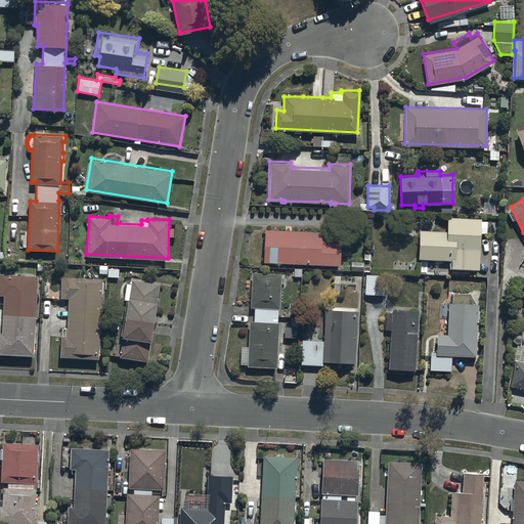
[(478,268),(479,231),(486,232),(486,220),(481,220),(481,217),(446,217),(446,230),(419,229),(418,258),(451,259),(451,267),(478,268)]
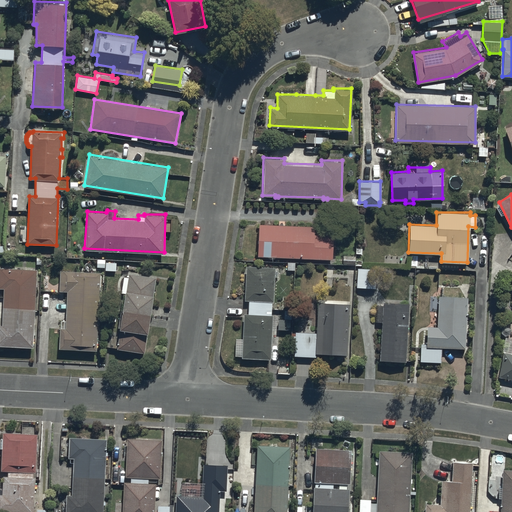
[(257,255),(331,257),(331,233),(313,233),(313,225),(258,222),(257,255)]
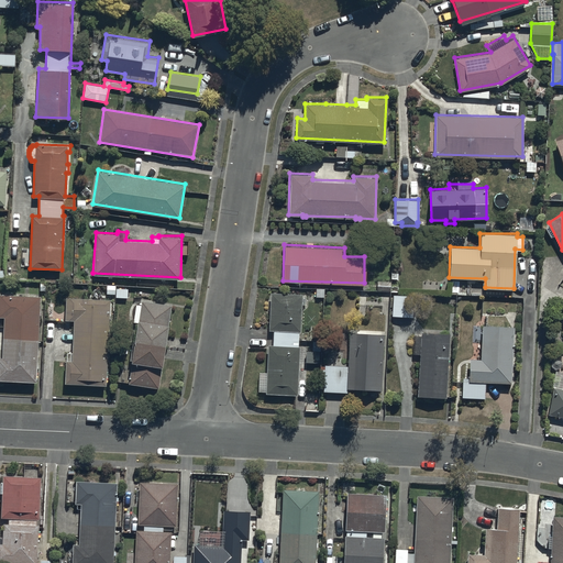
[(298,368),(299,345),(298,345),(298,331),(300,331),(301,304),(304,304),(304,297),(301,297),(301,293),(269,291),(268,329),(272,329),(272,343),(266,343),(266,372),(257,372),(257,390),(265,390),(265,394),(297,394),(297,376),(299,376),(299,368),(298,368)]
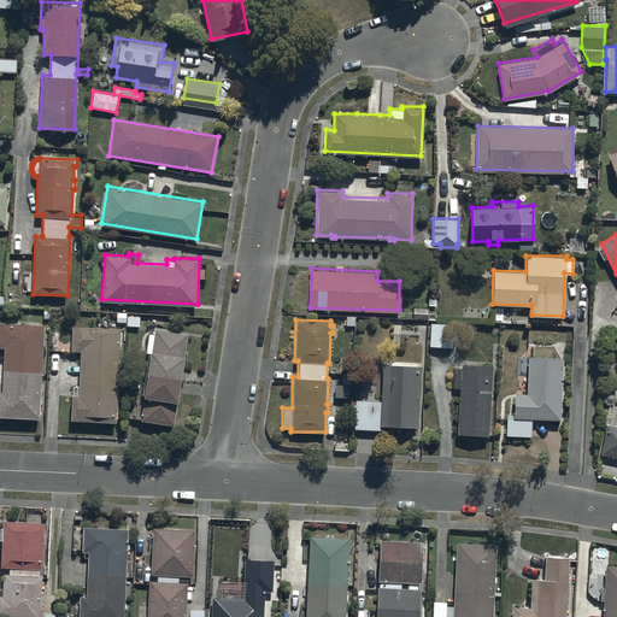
[(0,415),(41,417),(43,323),(0,322),(0,345),(5,346),(4,391),(0,389),(0,415)]
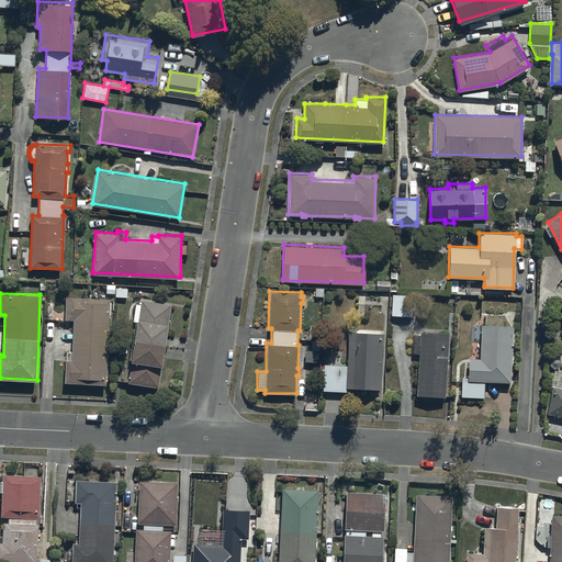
[(107,383),(109,298),(66,296),(65,318),(75,318),(74,359),(65,359),(65,381),(107,383)]
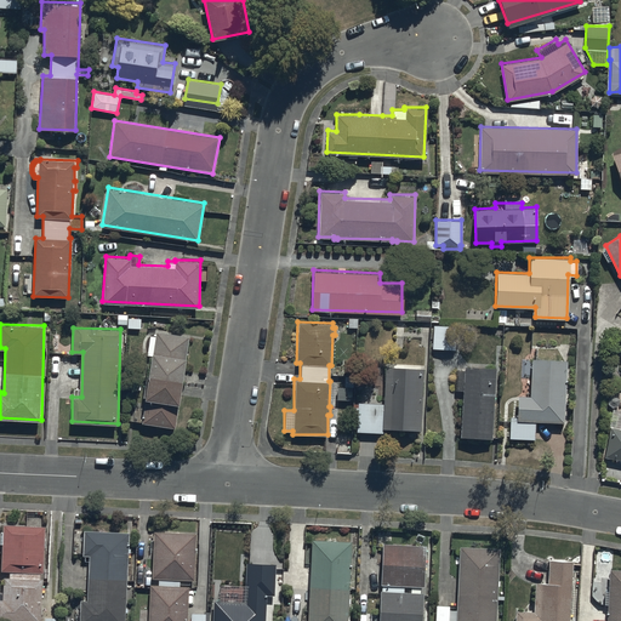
[(176,427),(188,335),(157,330),(155,336),(151,335),(148,355),(152,355),(142,422),(176,427)]
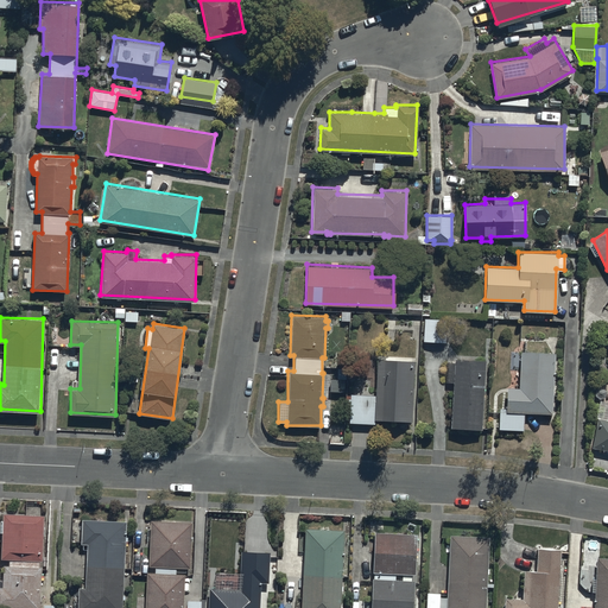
[(556,422),(558,358),(523,355),(519,393),(506,394),(508,415),(556,422)]
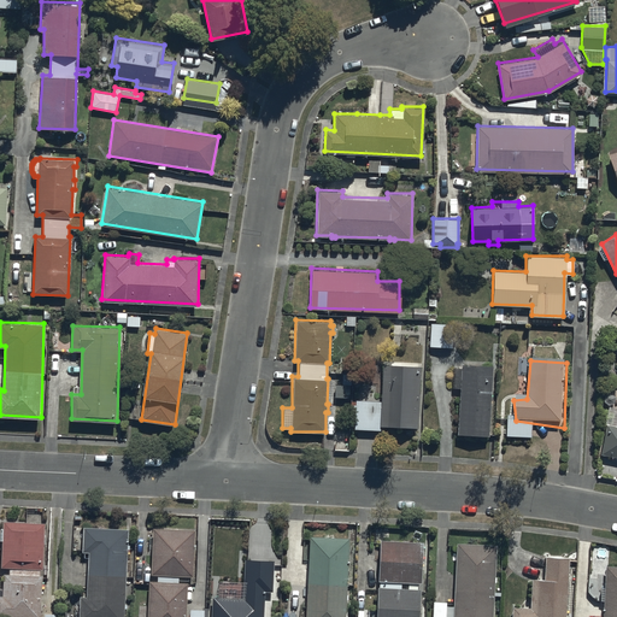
[(422,366),(383,364),(378,428),(417,432),(422,366)]
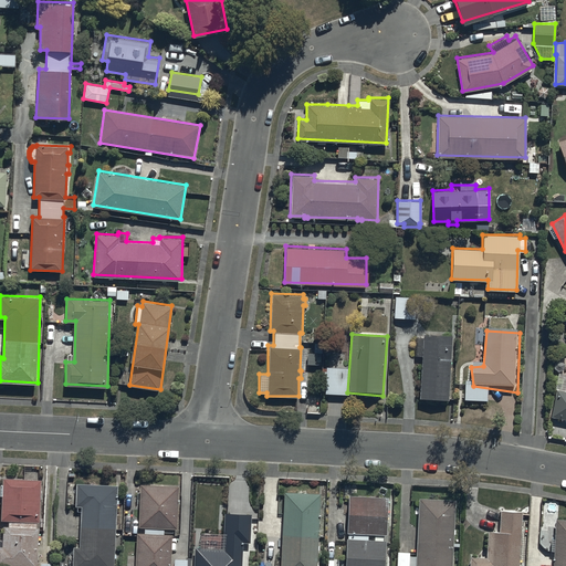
[(453,338),(425,336),(422,394),(449,394),(453,338)]
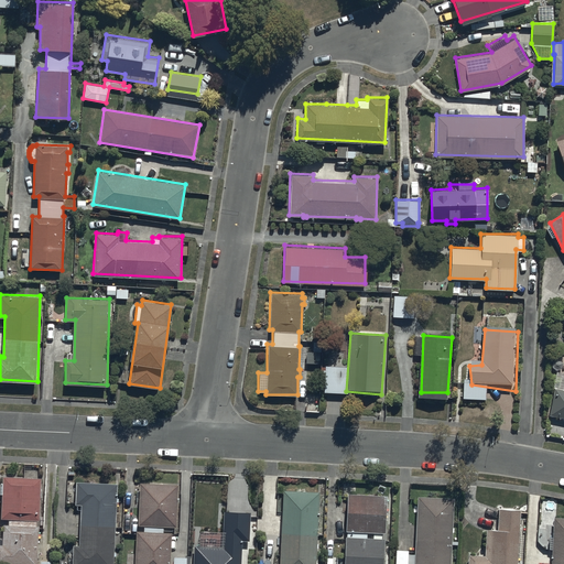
[(563,389),(553,387),(549,414),(563,416),(563,420),(563,419),(563,389)]
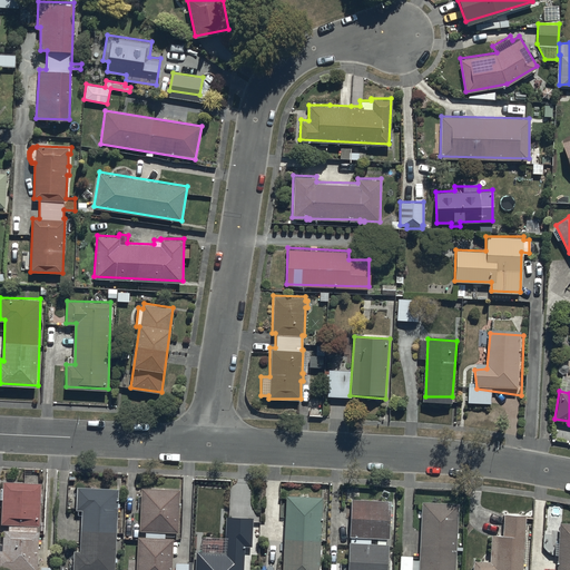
[(39,524),(41,481),(2,481),(2,487),(0,487),(0,498),(2,498),(2,523),(9,523),(9,530),(3,530),(3,542),(0,541),(0,568),(37,569),(39,530),(37,530),(37,524),(39,524)]
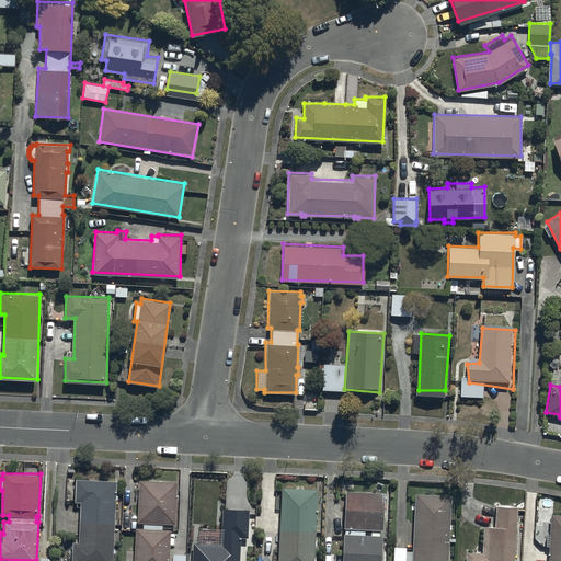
[(79,540),(72,540),(71,560),(113,560),(113,552),(115,552),(115,548),(114,548),(115,499),(117,499),(117,493),(116,493),(116,479),(76,477),(75,500),(80,500),(79,540)]
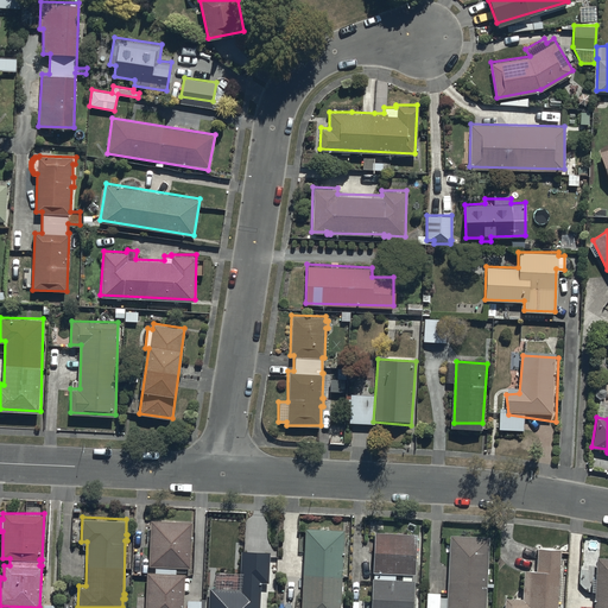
[(137,597),(135,607),(183,607),(185,572),(176,572),(176,567),(190,567),(192,520),(150,519),(150,565),(156,565),(156,571),(146,571),(146,597),(137,597)]
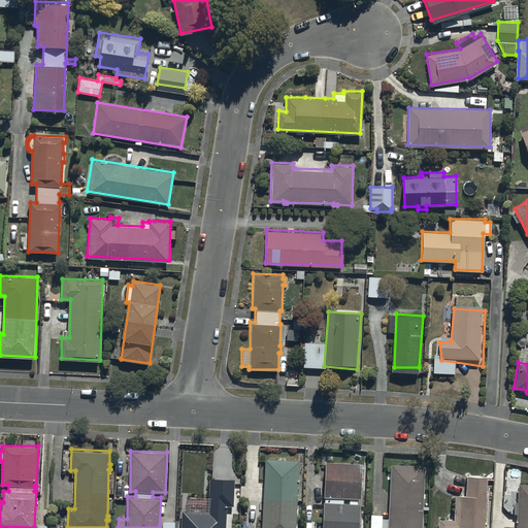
[(316,526),(315,527),(359,527),(361,502),(343,501),(343,497),(361,498),(362,462),(332,461),(333,454),(322,454),(321,464),(325,464),(325,468),(321,468),(321,481),(325,481),(323,526),(316,526)]
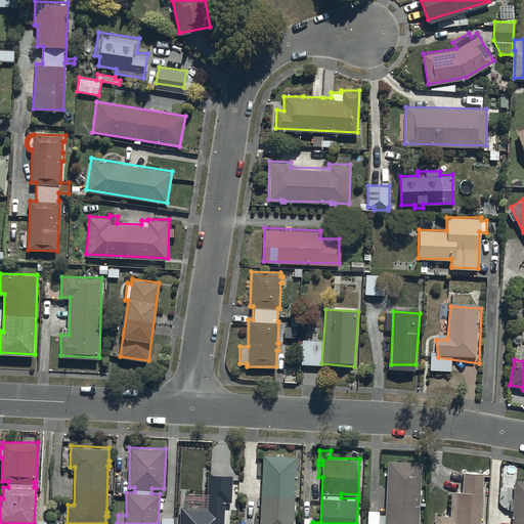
[(294,523),(297,455),(263,454),(260,523),(294,523)]
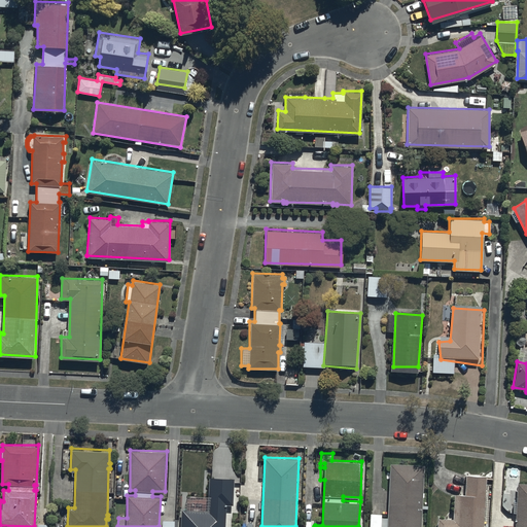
[(420,526),(423,463),(389,462),(387,517),(381,517),(381,513),(370,513),(369,526),(420,526)]
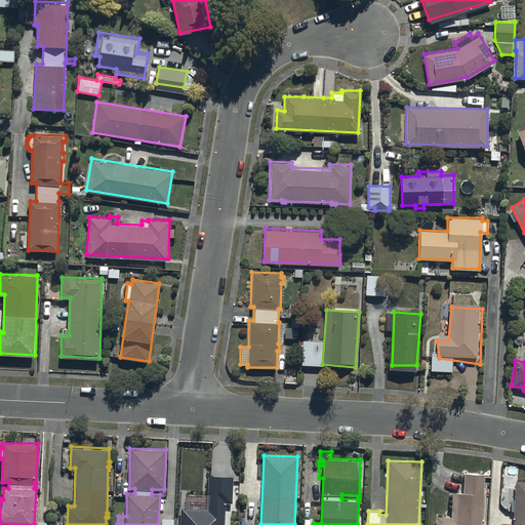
[(480,524),(483,473),(463,472),(462,492),(452,492),(451,516),(436,516),(435,524),(480,524)]
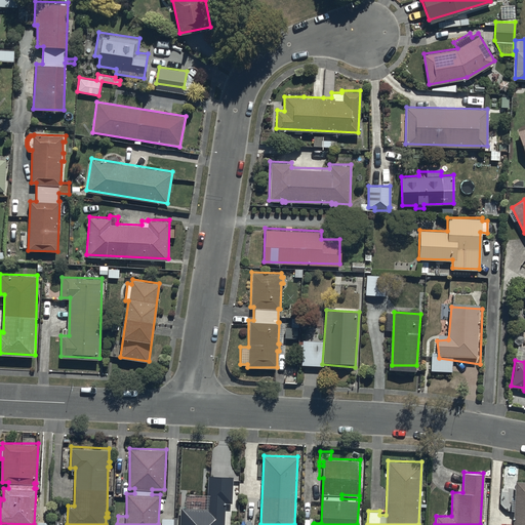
[(234,478),(209,477),(207,511),(182,509),(180,524),(224,524),(226,505),(233,505),(234,478)]
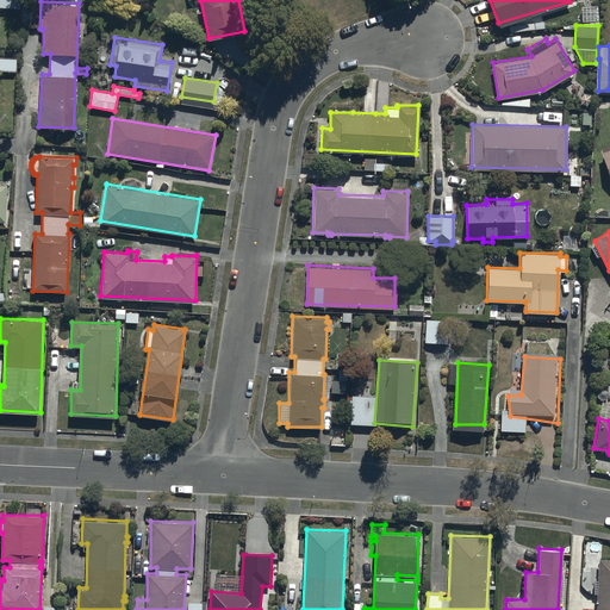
[(609,609),(609,556),(598,556),(597,579),(593,579),(592,593),(596,593),(595,609),(609,609)]
